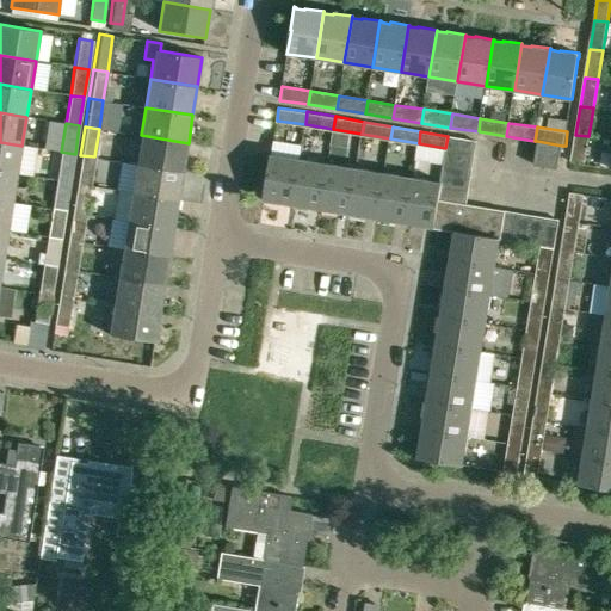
[(184,171),(189,143),(141,135),(136,164),(184,171)]
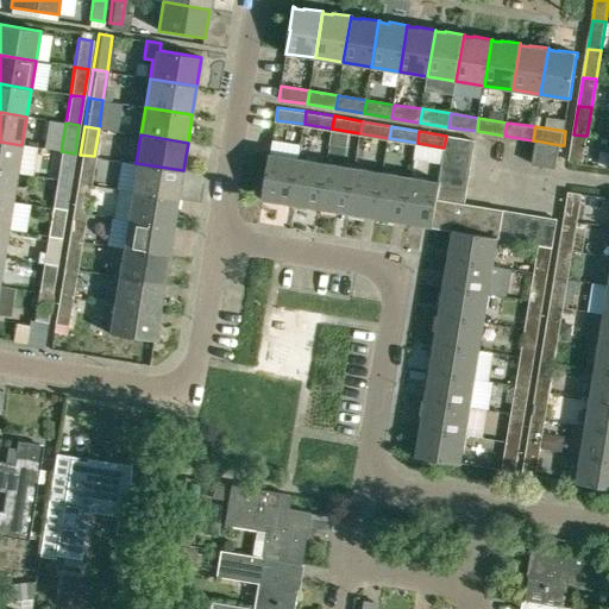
[(586,136),(573,135),(569,161),(583,163),(586,136)]
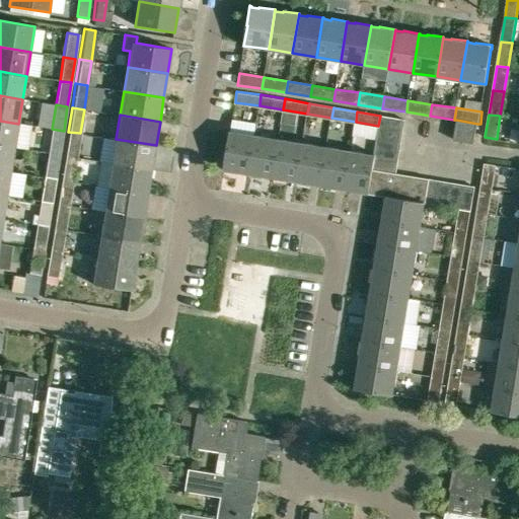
[(380,116),(378,126),(402,130),(404,120),(380,116)]
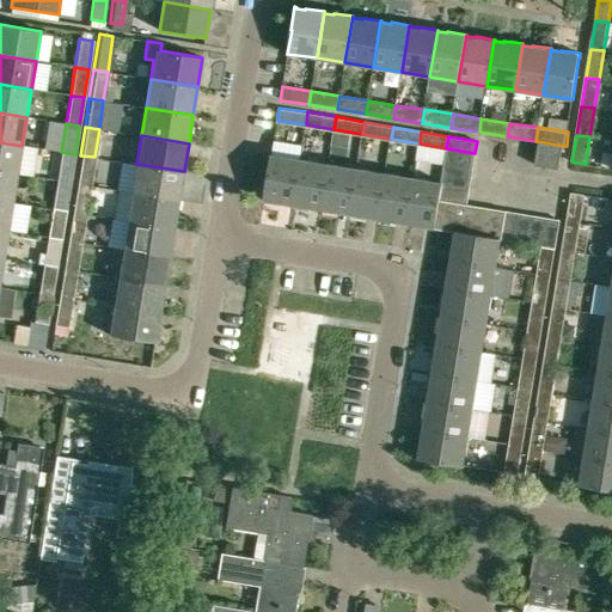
[(558,169),(563,146),(538,141),(534,165),(558,169)]
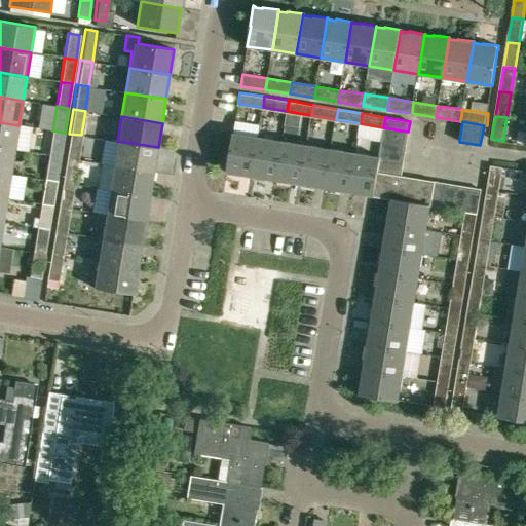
[(0,122),(0,147),(15,150),(19,125),(0,122)]
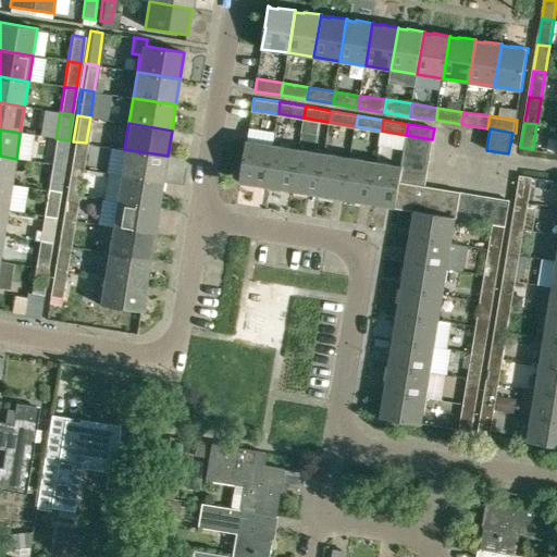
[(406,135),(404,147),(430,151),(432,139),(406,135)]
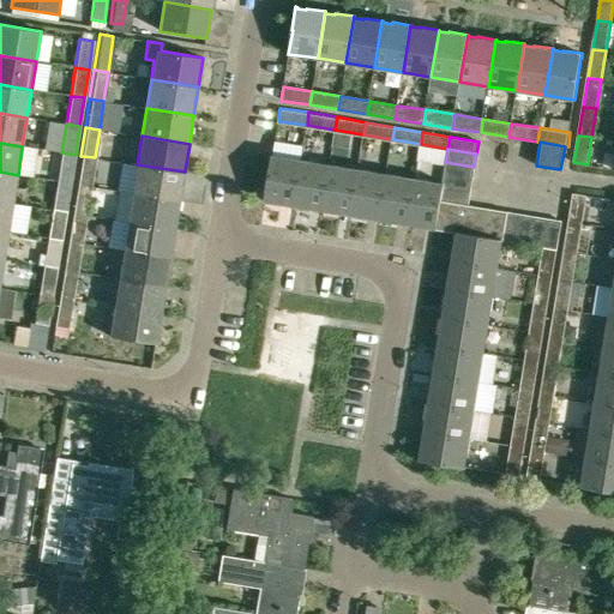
[(61,152),(58,181),(71,184),(76,155),(61,152)]
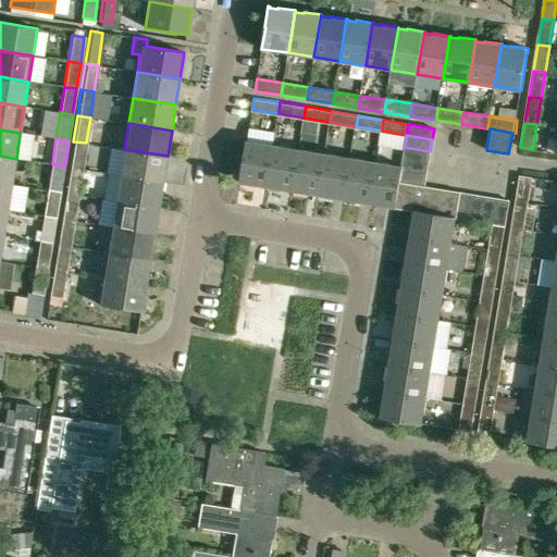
[(247,139),(239,183),(267,187),(273,144),(247,139)]
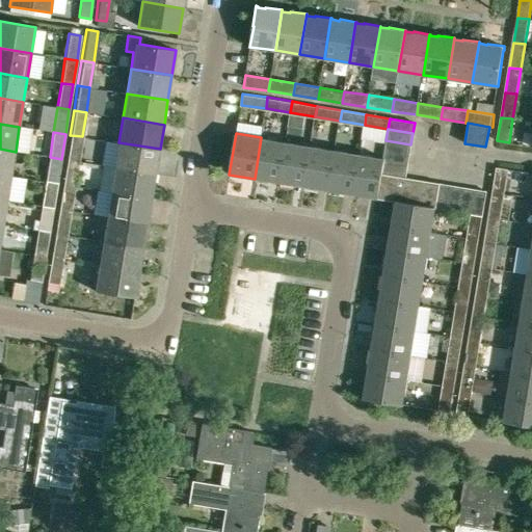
[(70,135),(67,159),(78,161),(82,136),(70,135)]
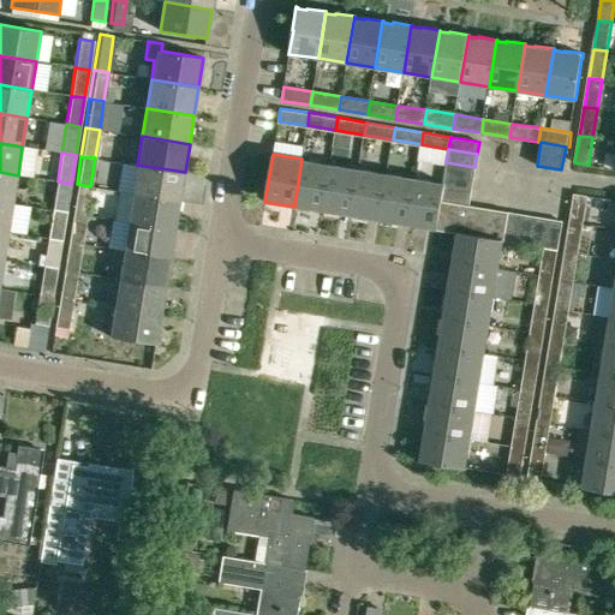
[(330,163),(302,159),(294,207),(323,212),(330,163)]
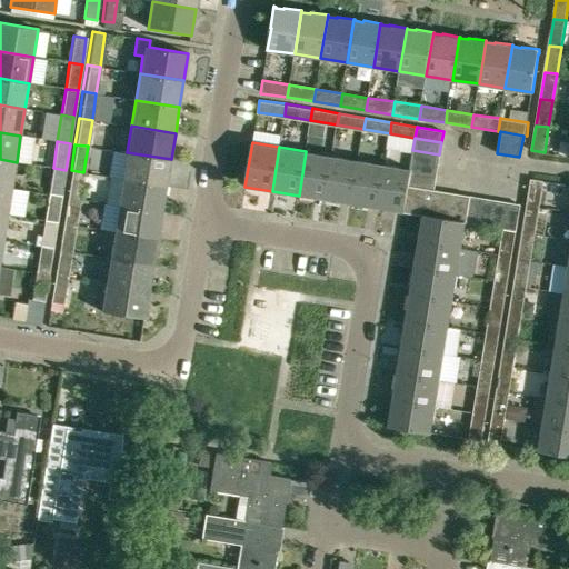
[(439,155),(412,150),(411,163),(438,168),(439,155)]
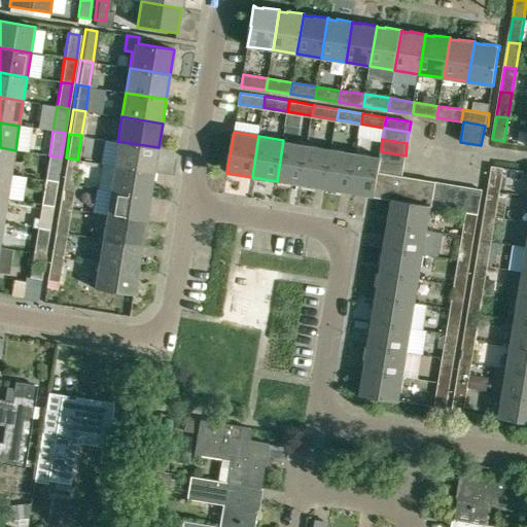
[(308,144),(283,140),(277,181),(301,185),(308,144)]
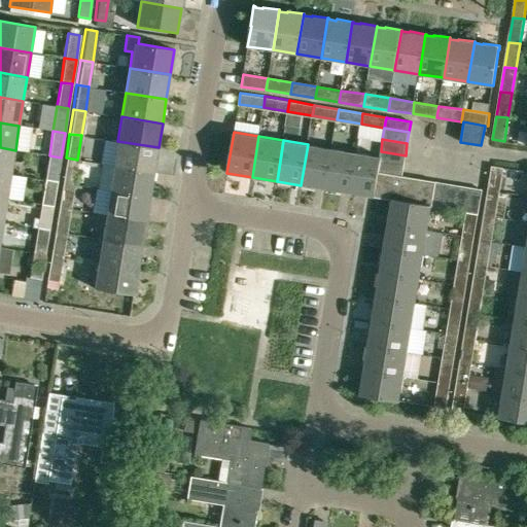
[(114,166),(154,172),(159,147),(117,141),(114,166)]
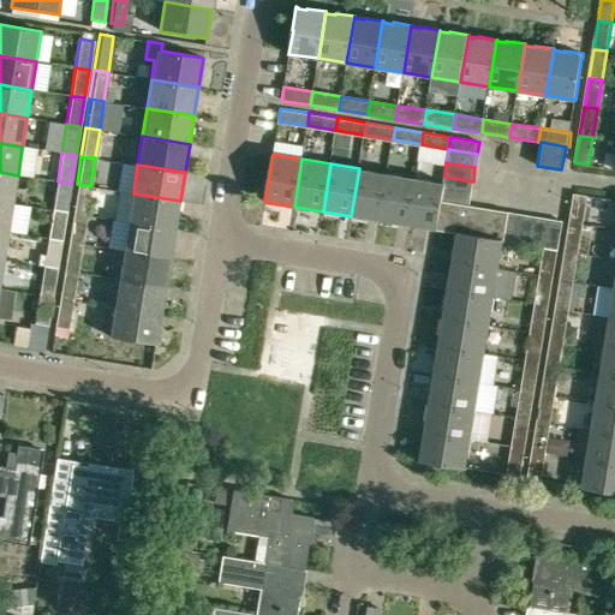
[(351,216),(380,221),(388,173),(359,168),(351,216)]
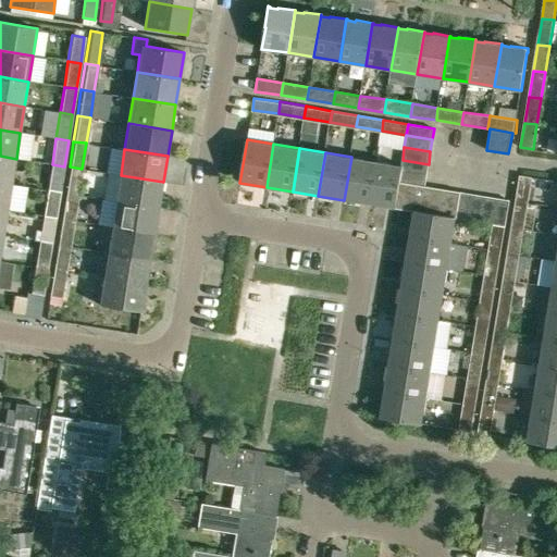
[(0,183),(12,185),(16,159),(0,156),(0,183)]
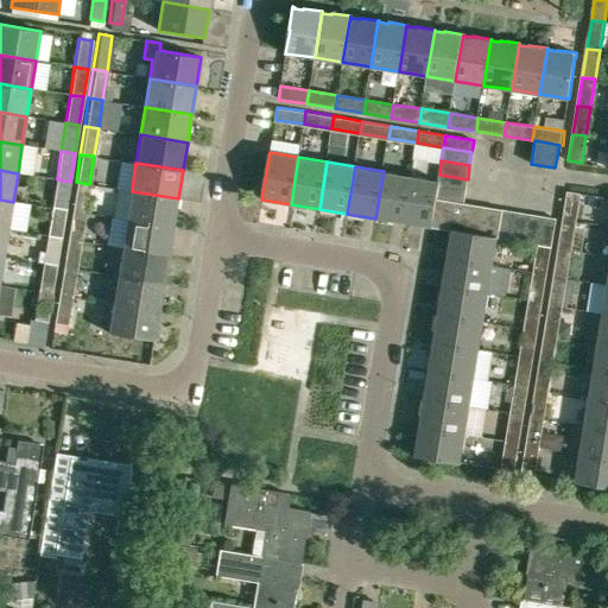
[(411,176),(384,171),(375,219),(404,223),(411,176)]
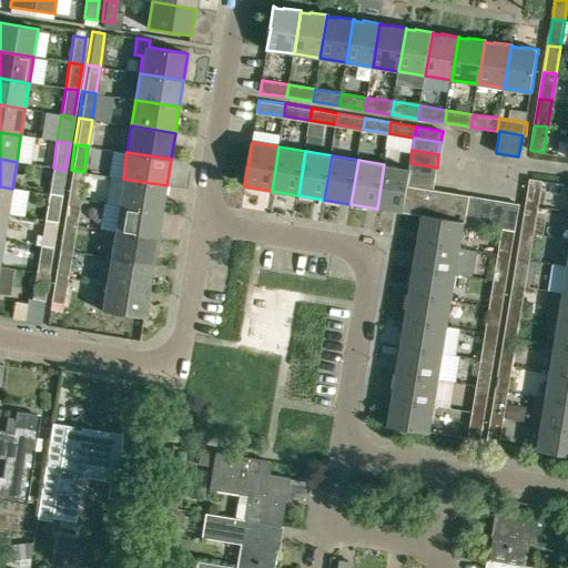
[(409,169),(408,175),(435,180),(437,168),(411,163),(409,169)]
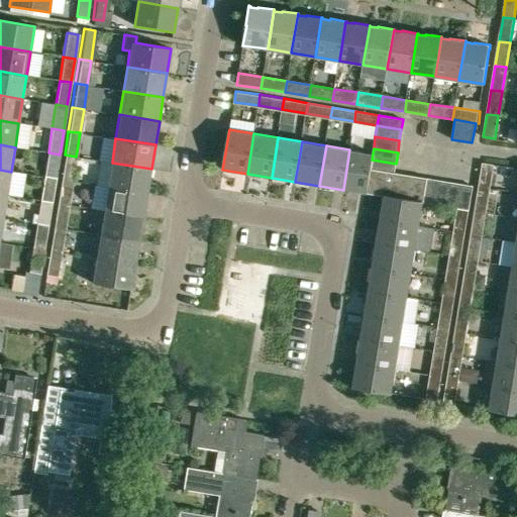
[(367,193),(371,169),(372,160),(373,153),(349,149),(343,190),(367,193)]
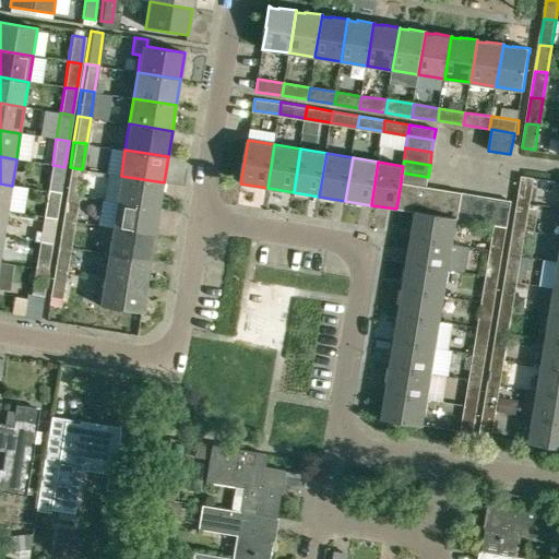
[(64,167),(52,165),(48,191),(60,193),(64,167)]
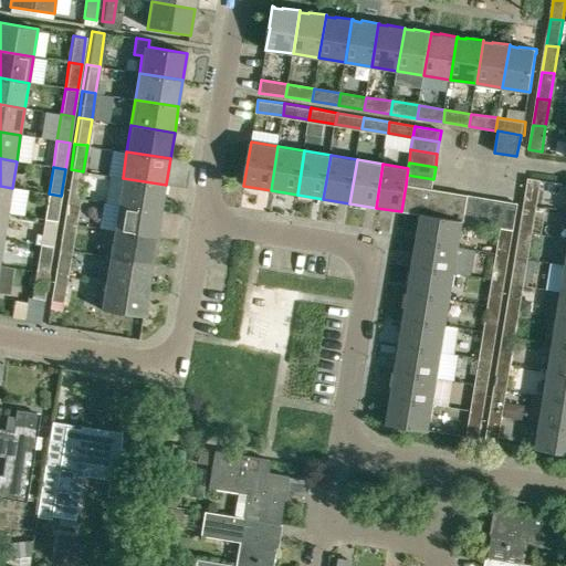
[(80,198),(83,171),(71,169),(66,196),(80,198)]
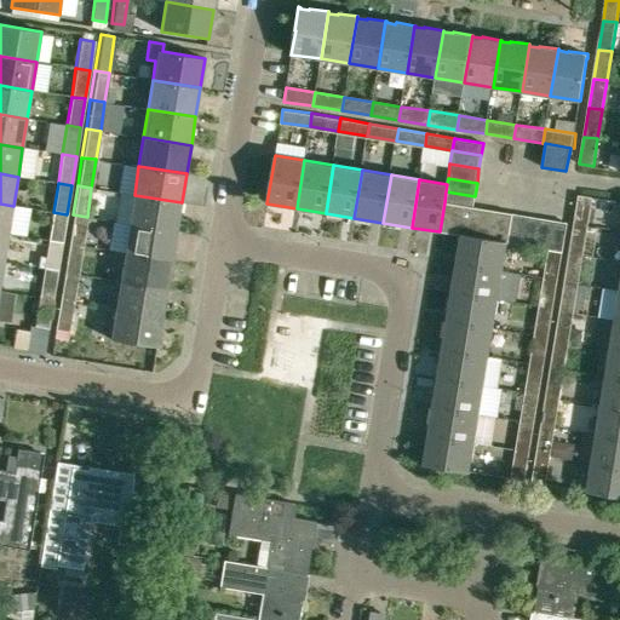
[(475,196),(446,191),(445,202),(472,207),(475,196)]
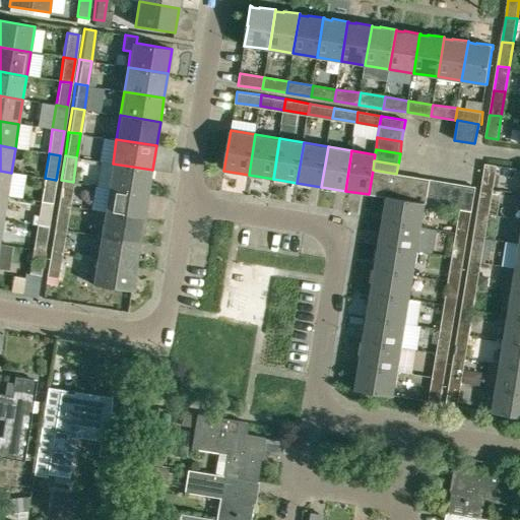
[(148,194),(152,170),(113,164),(109,188),(148,194)]
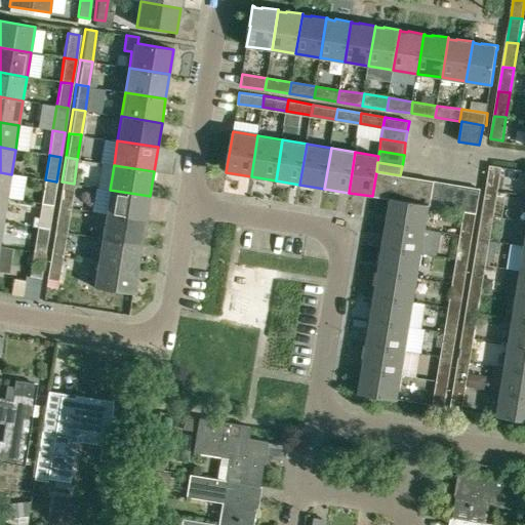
[(486,190),(498,191),(501,167),(490,165),(486,190)]
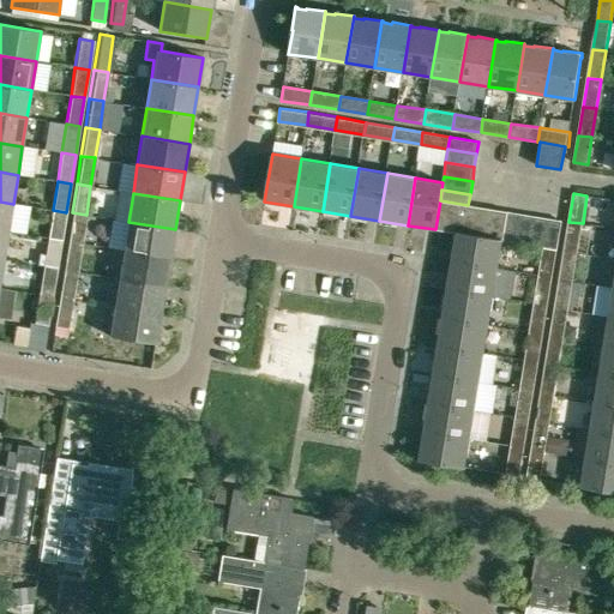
[(507,212),(468,205),(440,200),(435,229),(456,233),(451,262),(499,269),(504,241),(507,212)]
